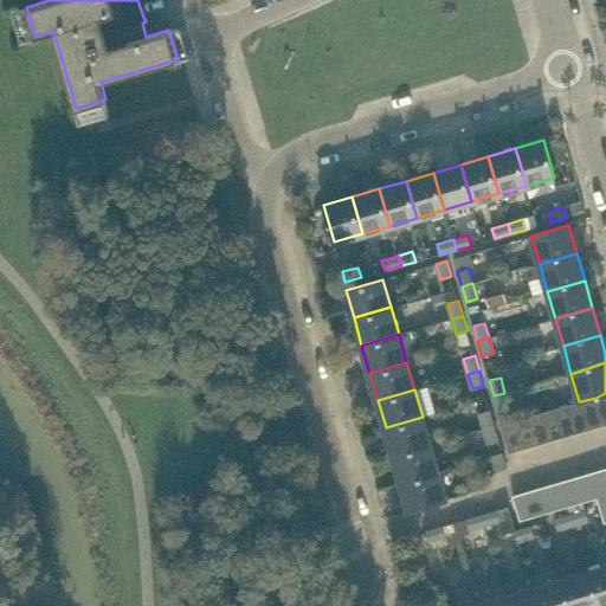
[(504,393),(494,395),(498,411),(509,408),(504,393)]
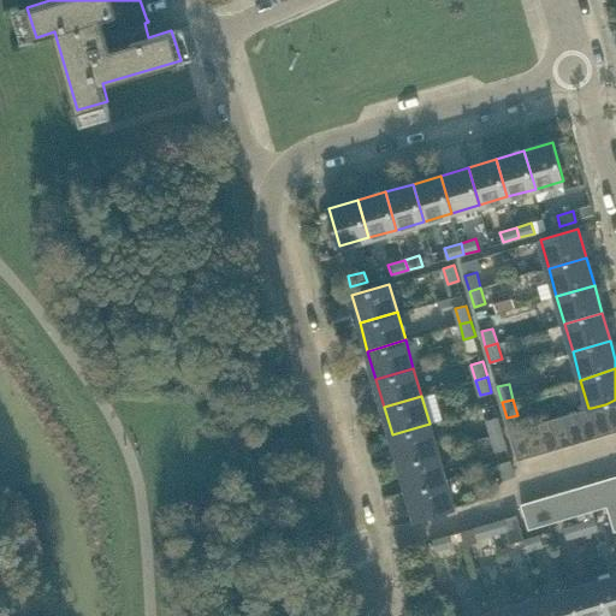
[(612,432),(615,431),(615,400),(605,404),(612,432)]
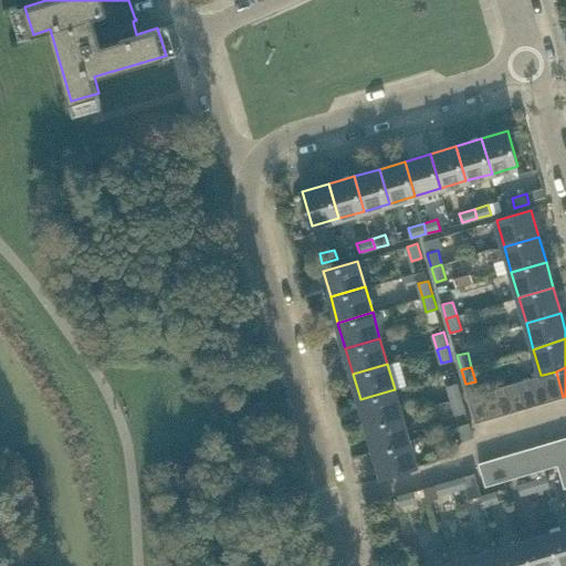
[(551,400),(563,397),(556,371),(543,375),(551,400)]
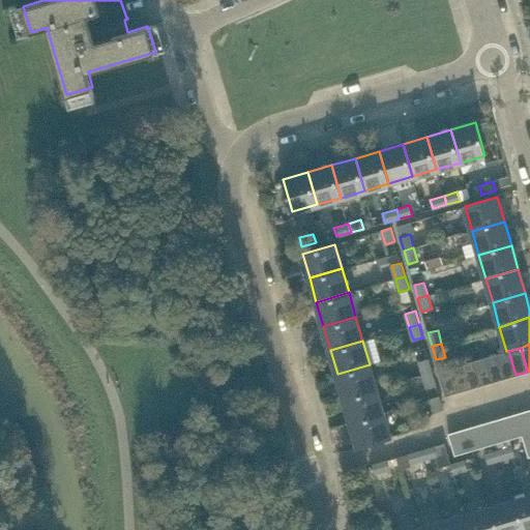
[(504,379),(516,375),(508,351),(506,351),(497,354),(504,379)]
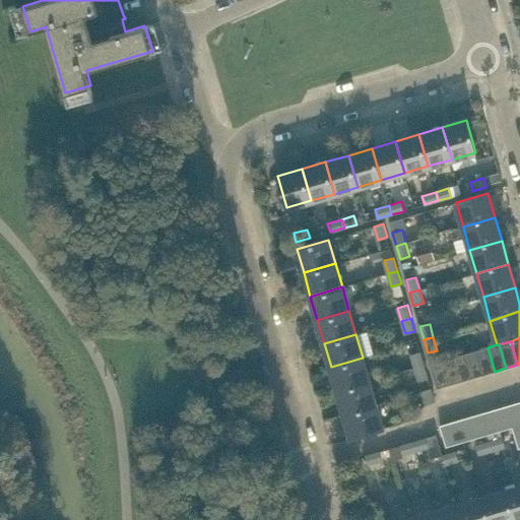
[(483,375),(495,372),(488,347),(476,350),(483,375)]
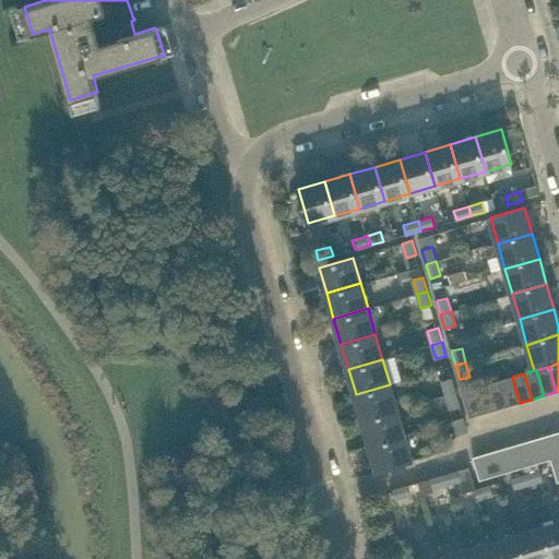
[(508,406),(520,403),(512,377),(500,380),(508,406)]
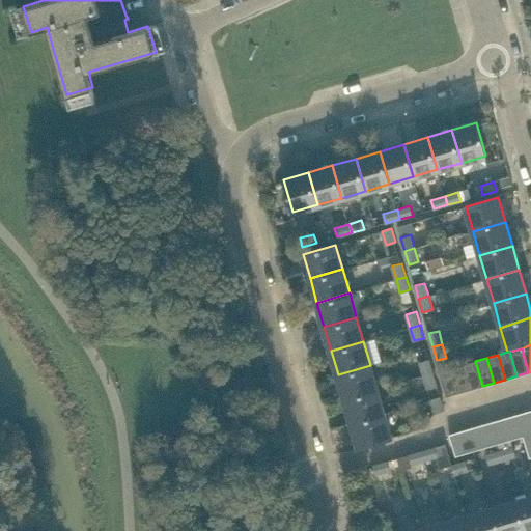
[(424,375),(434,373),(429,359),(420,362),(424,375)]
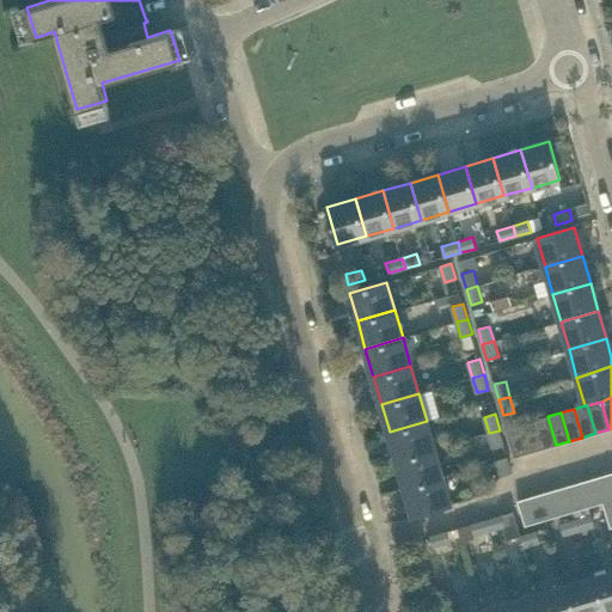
[(543,448),(556,445),(548,416),(534,421),(543,448)]
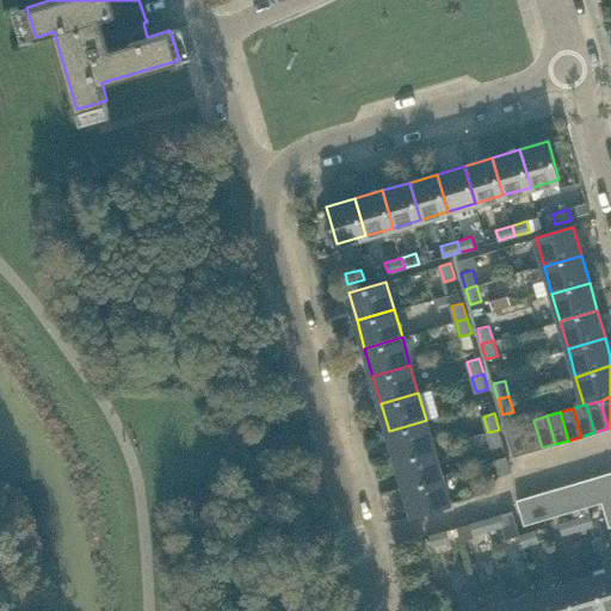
[(396,458),(434,448),(426,420),(389,431),(396,458)]
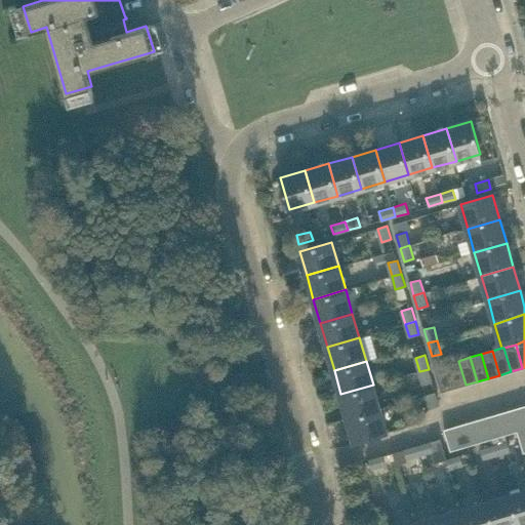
[(454,389),(466,385),(458,361),(447,364),(454,389)]
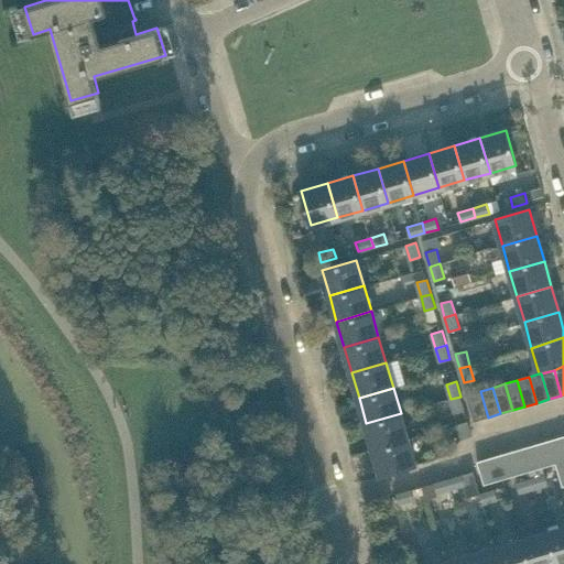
[(474,421),(488,418),(480,391),(467,394),(474,421)]
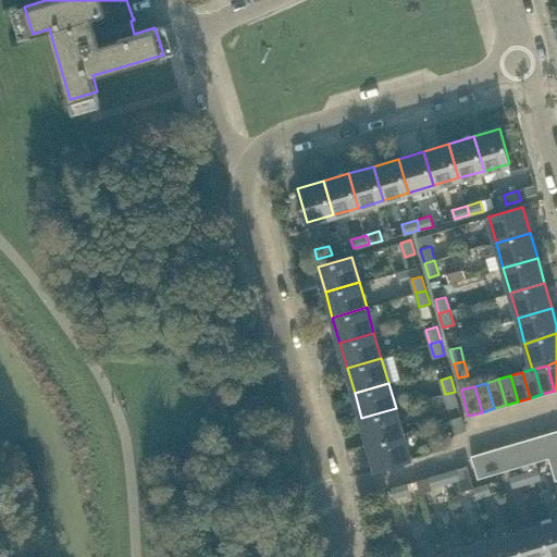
[(455,392),(445,394),(449,410),(459,407),(455,392)]
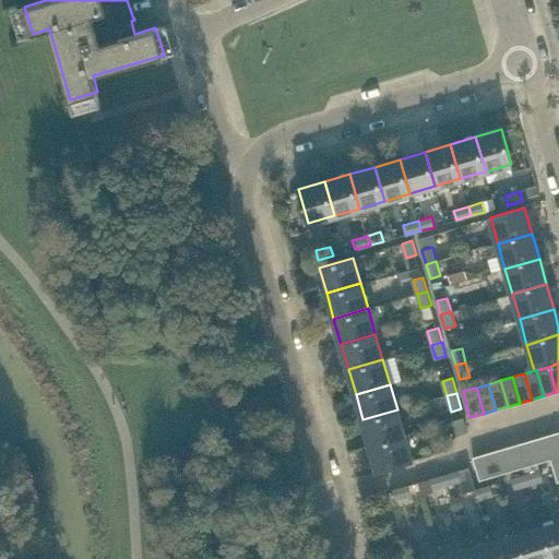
[(370,444),(404,435),(397,409),(363,419),(370,444)]
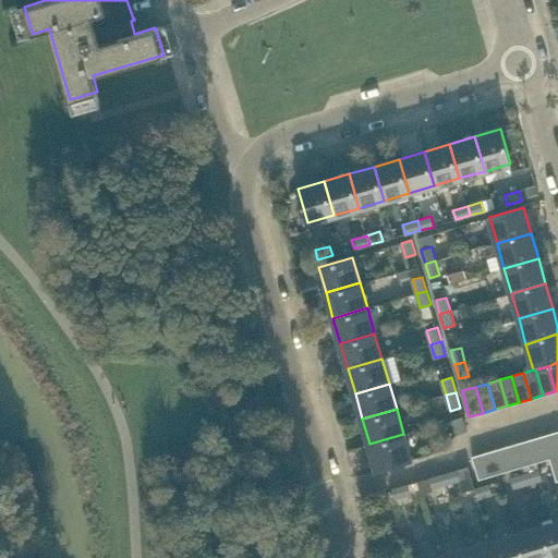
[(457,434),(468,431),(463,416),(452,420),(457,434)]
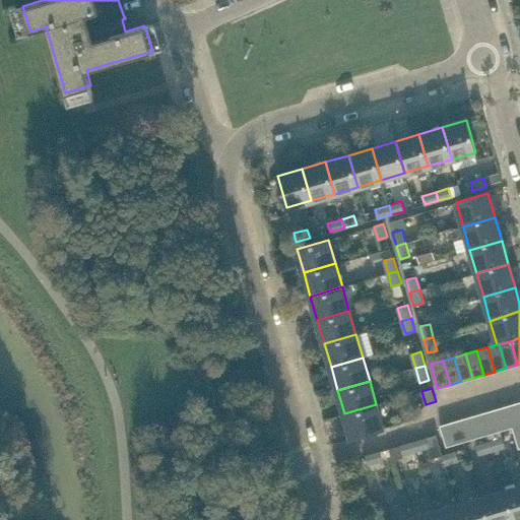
[(511,429),(513,428),(519,425),(519,421),(515,403),(504,406),(511,429)]
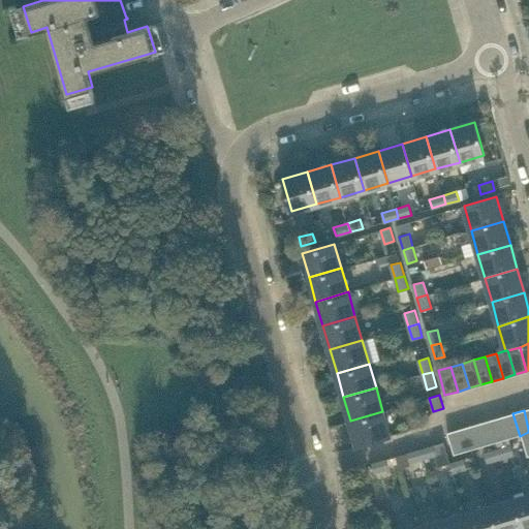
[(379,439),(390,436),(382,411),(350,421),(358,445),(379,439)]
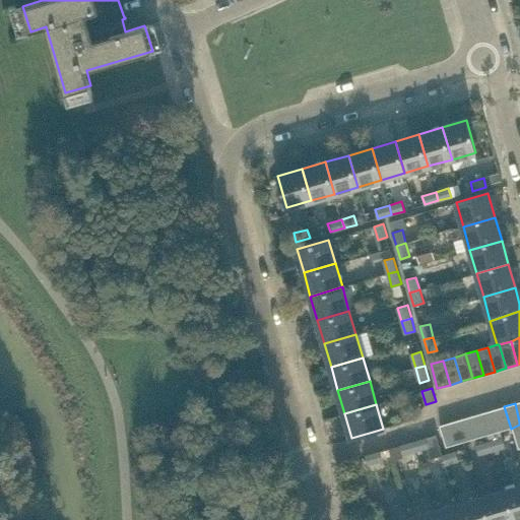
[(500,432),(511,429),(504,406),(494,409),(500,432)]
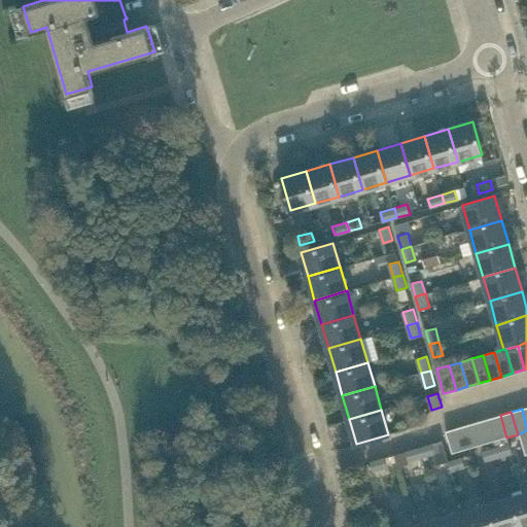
[(496,441),(506,437),(500,415),(490,418),(495,437),(496,441)]
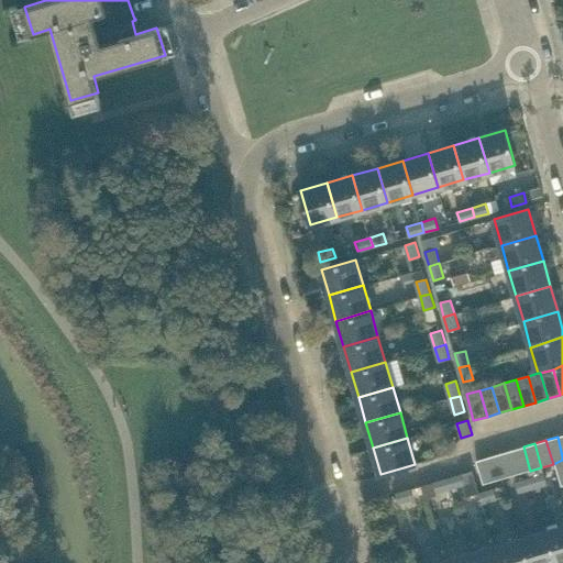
[(530,471),(529,467),(523,446),(511,450),(517,467),(518,473),(530,471)]
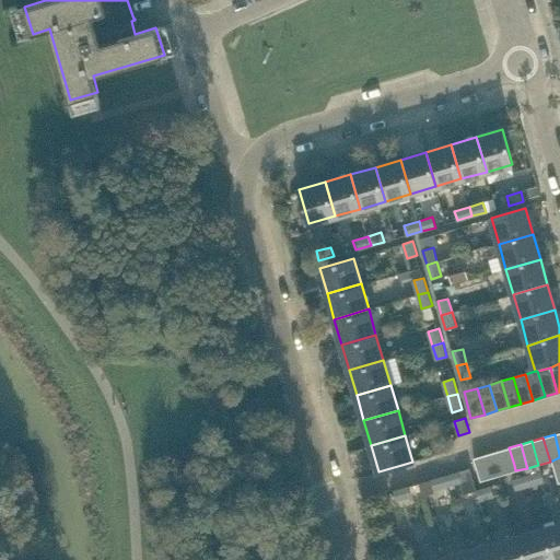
[(515,470),(514,465),(509,447),(498,451),(502,465),(504,474),(515,470)]
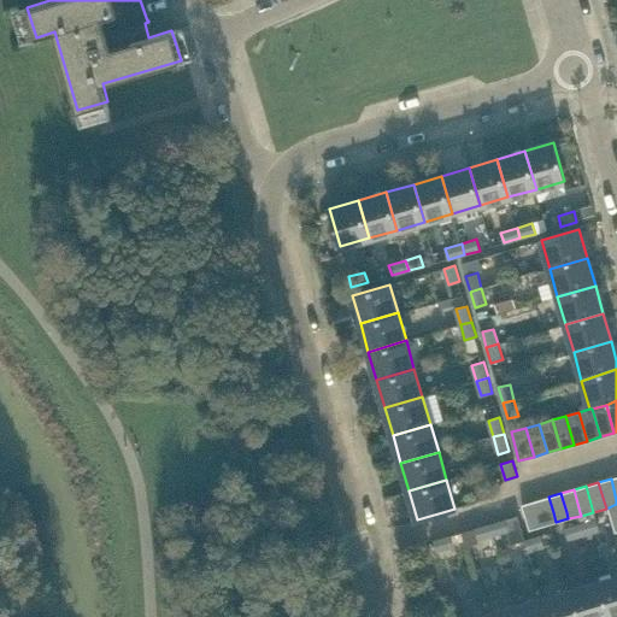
[(556,522),(553,512),(548,497),(536,500),(539,512),(544,526),(556,522)]
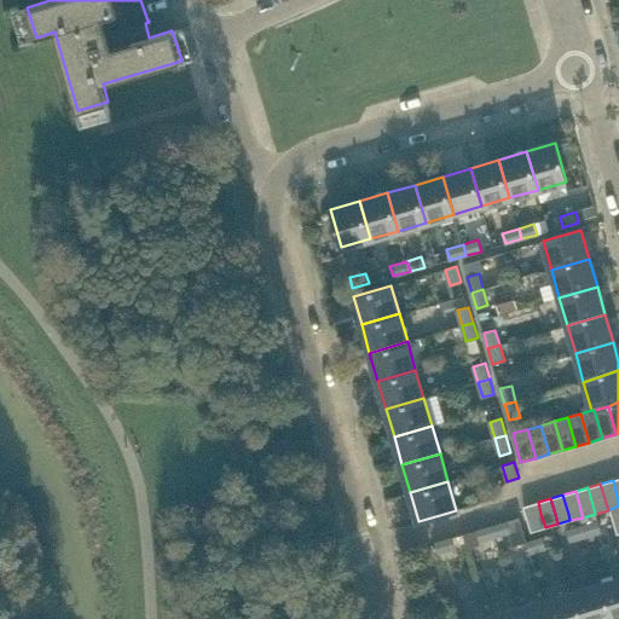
[(545,527),(541,514),(538,502),(524,507),(531,532),(545,527)]
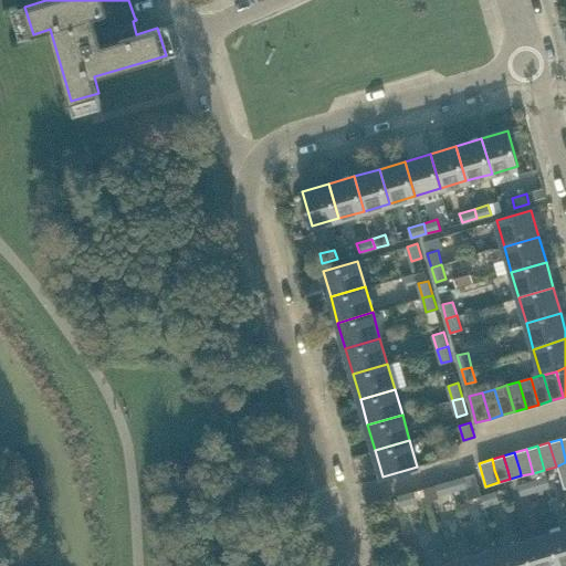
[(471,498),(481,494),(474,473),(436,484),(439,494),(467,486),(471,498)]
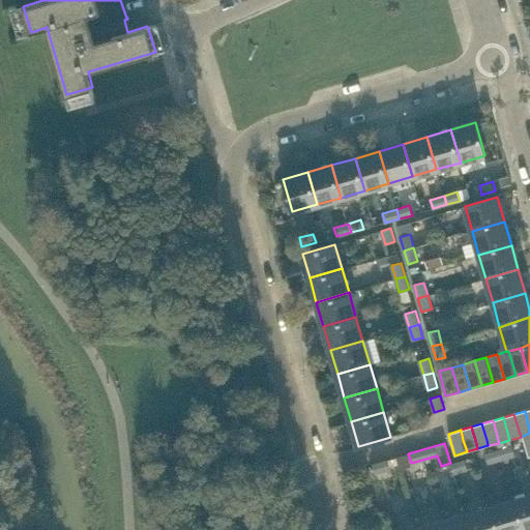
[(499,449),(502,459),(514,455),(512,445),(499,449)]
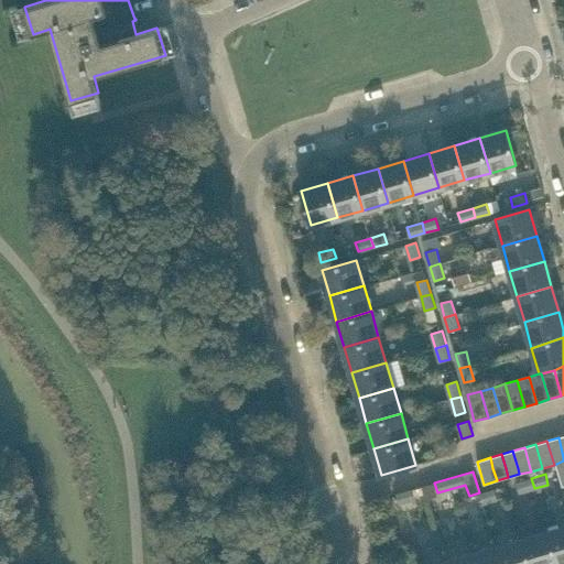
[(520,492),(534,488),(531,478),(517,483),(520,492)]
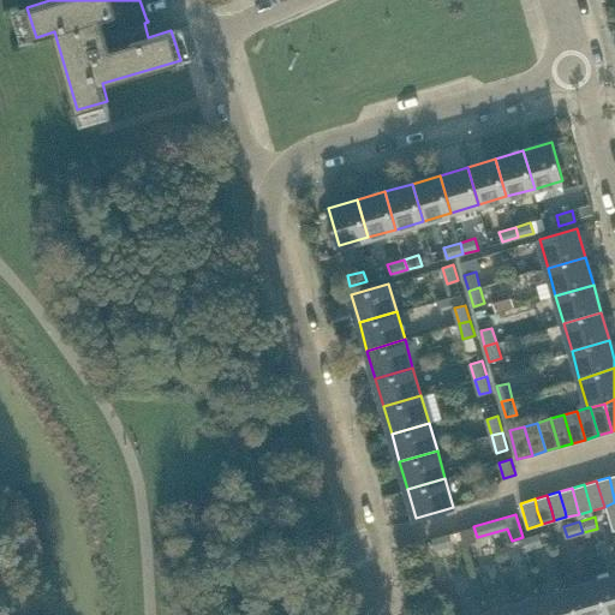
[(436,549),(452,544),(448,533),(433,538),(436,549)]
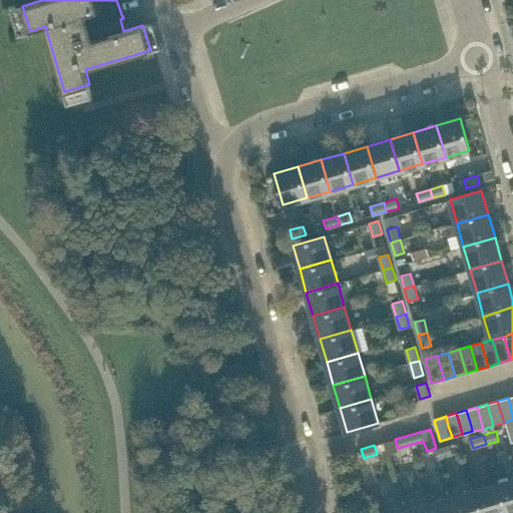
[(439,458),(452,454),(450,445),(436,448),(439,458)]
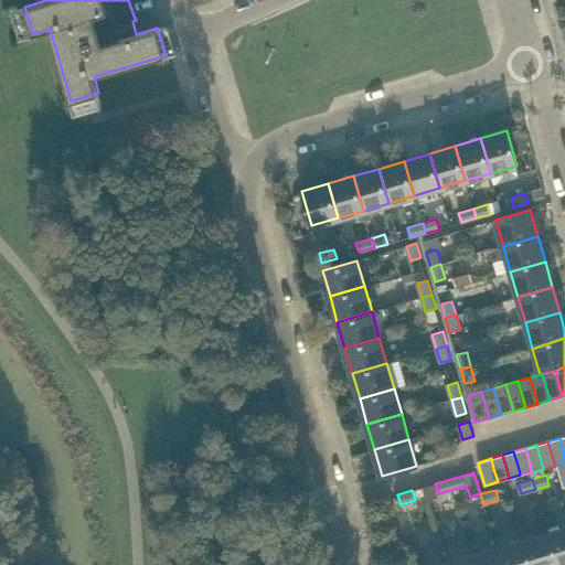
[(562,564),(564,564),(564,526),(547,532),(556,564),(562,564)]
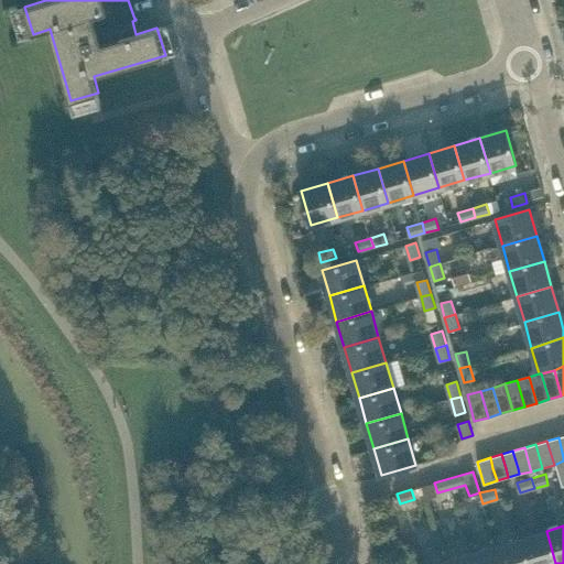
[(528,563),(555,563),(546,531),(521,539),(528,563)]
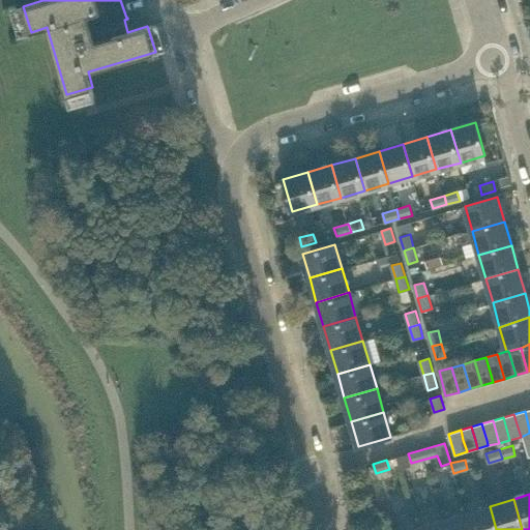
[(470,529),(496,529),(490,506),(466,513),(470,529)]
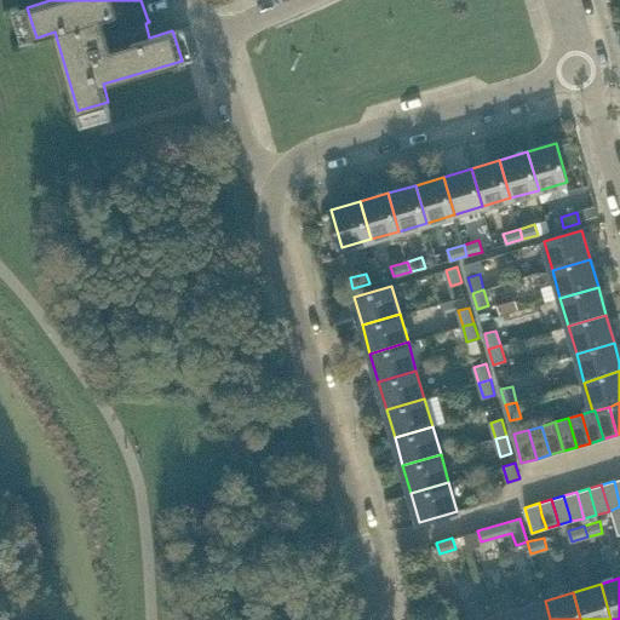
[(520,619),(550,619),(545,601),(517,608),(520,619)]
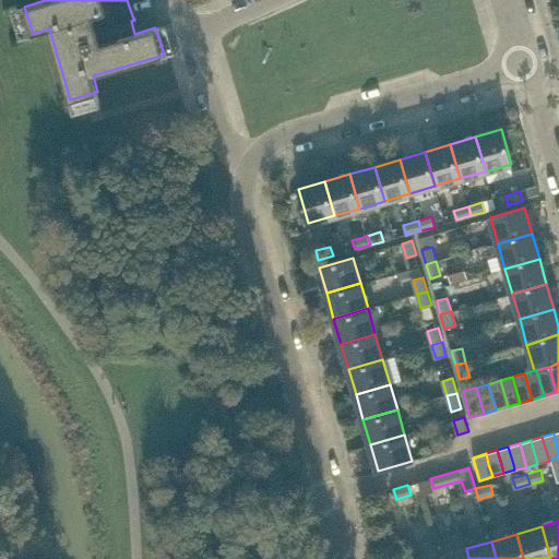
[(441,558),(468,558),(466,548),(441,556),(441,558)]
